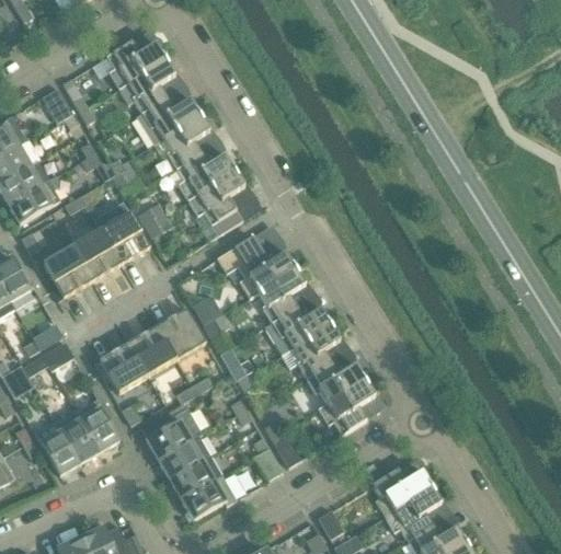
[(20,0),(13,4),(23,22),(32,16),(22,0),(20,0)]
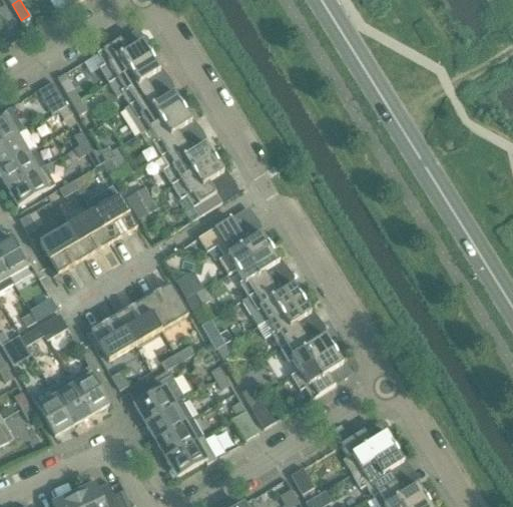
[(0,5),(0,14),(1,17),(9,12),(4,3),(0,5)]
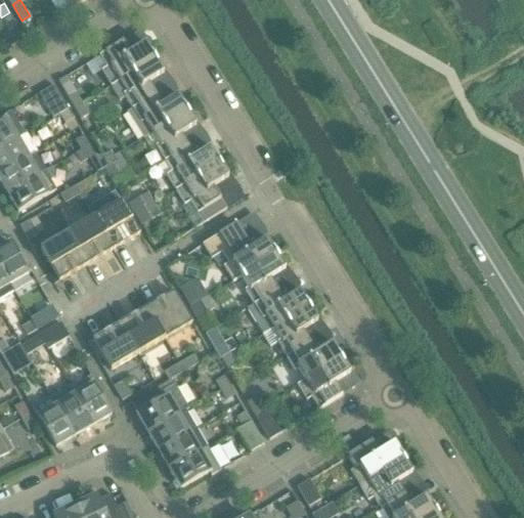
[(9,12),(1,17),(7,27),(15,22),(9,12)]
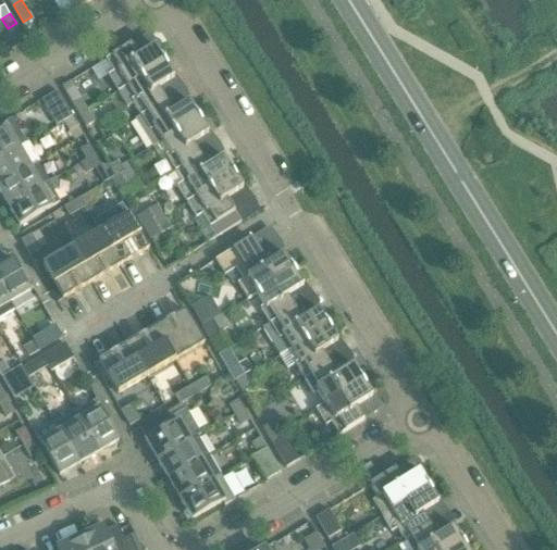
[(107,71),(116,87),(163,58),(162,57),(161,57),(153,42),(150,45),(137,52),(130,40),(104,55),(112,67),(107,71)]
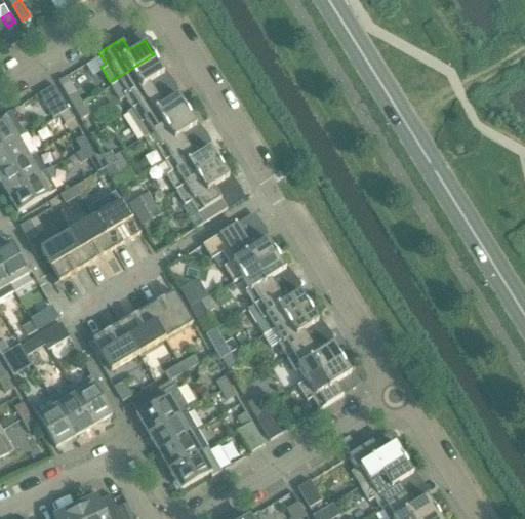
[(124,94),(131,105),(155,90),(148,79),(163,70),(155,57),(154,54),(110,82),(119,97),(124,94)]
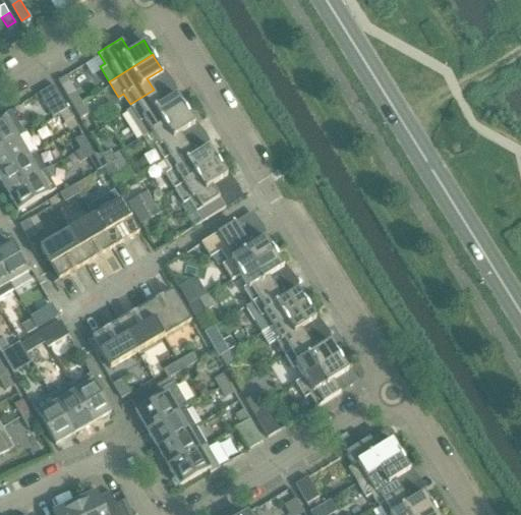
[(57,77),(73,104),(81,99),(74,89),(75,89),(65,72),(57,77)]
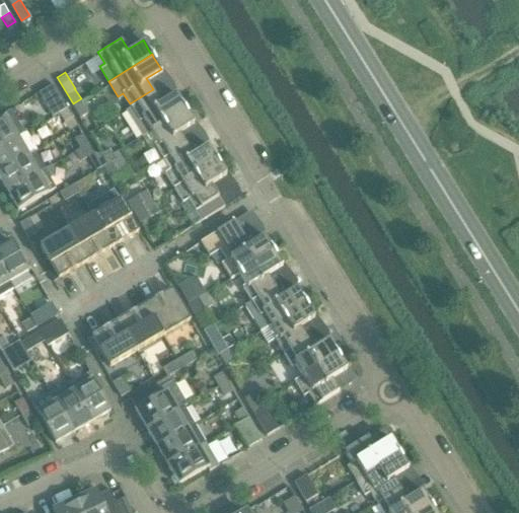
[(52,114),(58,110),(66,104),(53,81),(38,89),(52,114)]
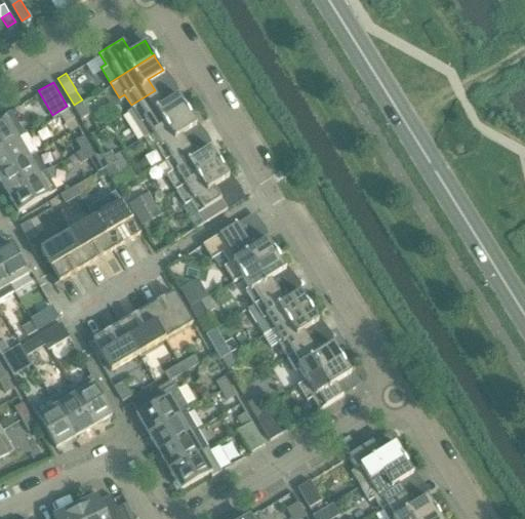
[(143,134),(151,129),(187,107),(185,105),(185,106),(176,92),(162,102),(155,90),(131,105),(126,109),(143,134)]
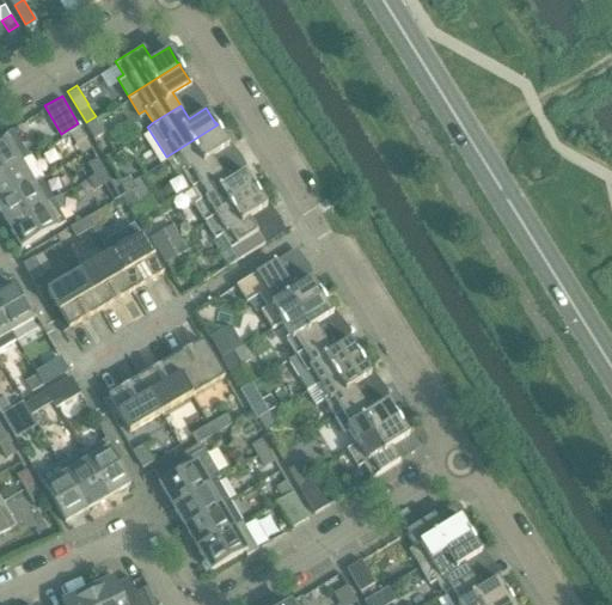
[(96,116),(86,122),(93,134),(103,129),(96,116)]
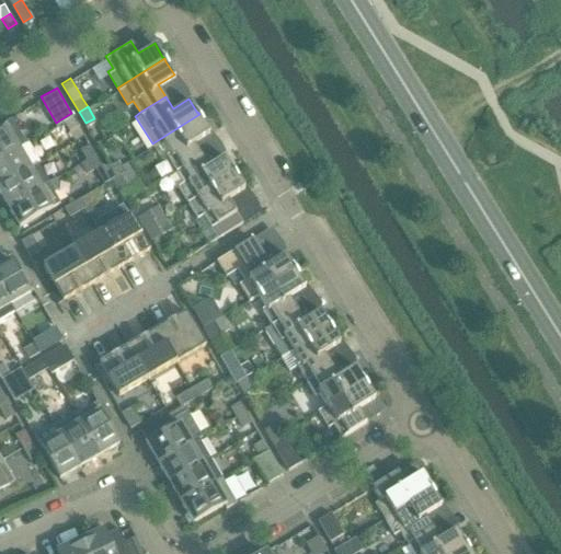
[(71,113),(63,118),(69,128),(78,123),(71,113)]
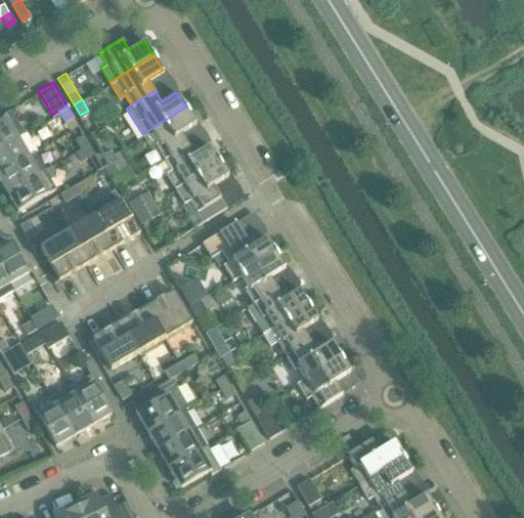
[(155,142),(164,157),(187,142),(180,131),(194,122),(187,110),(187,109),(186,106),(150,129),(158,140),(155,142)]
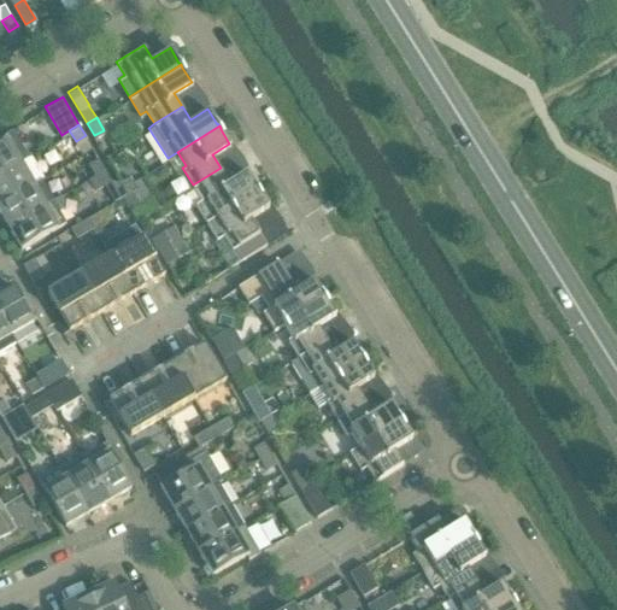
[(0,139),(0,170),(19,159),(28,154),(12,127),(0,133),(3,138),(0,139)]
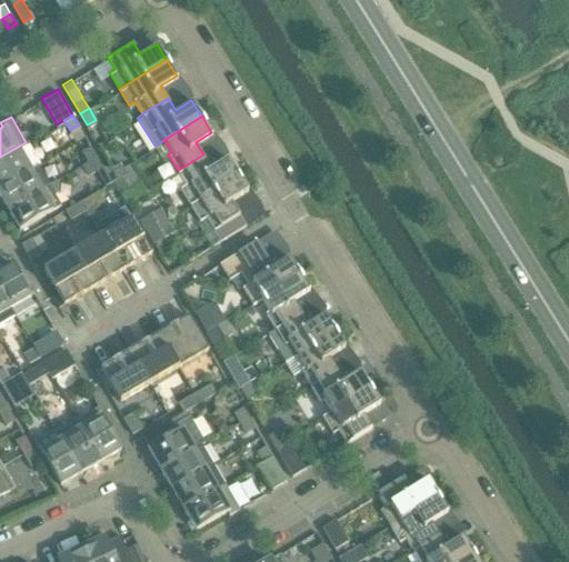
[(81,149),(87,159),(96,153),(90,143),(81,149)]
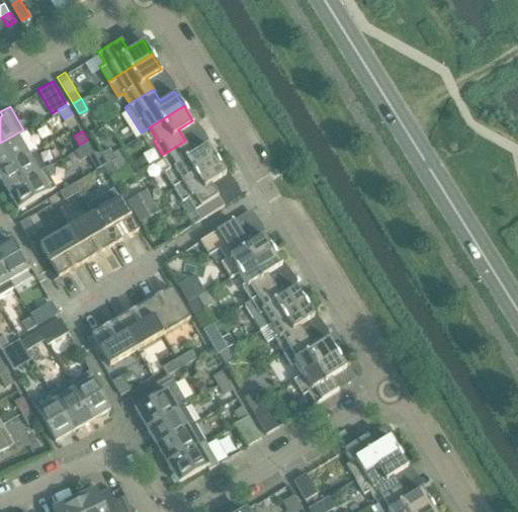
[(0,143),(0,167),(26,152),(16,134),(0,143)]
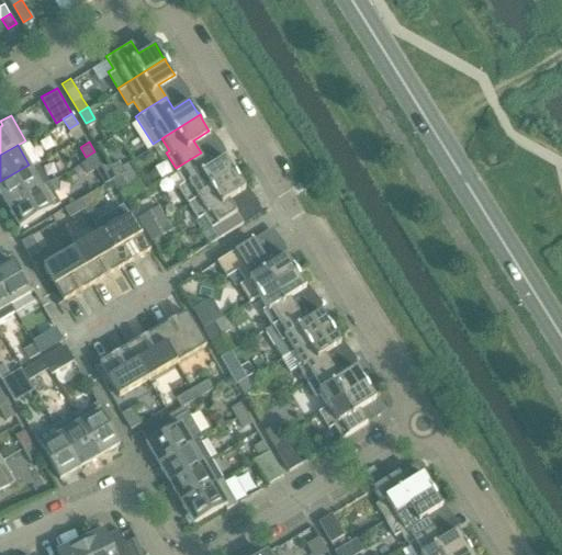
[(94,151),(86,157),(92,167),(101,161),(94,151)]
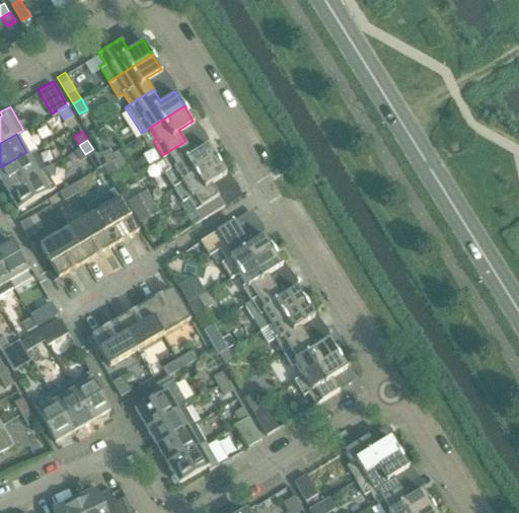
[(164,169),(173,185),(216,157),(215,155),(215,156),(207,143),(192,152),(186,141),(162,155),(169,166),(164,169)]
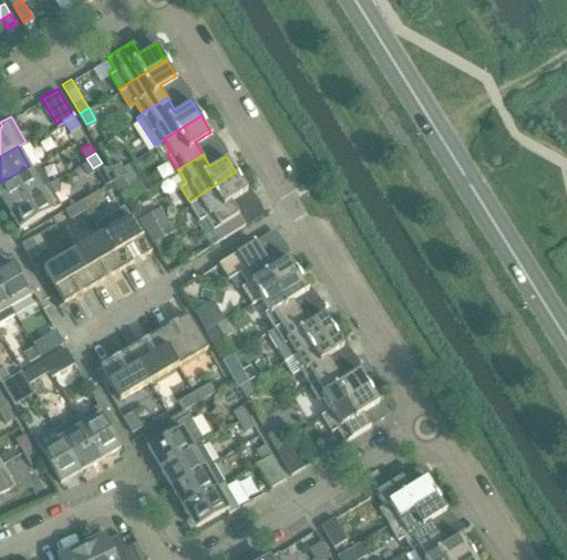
[(111,166),(116,176),(126,170),(120,161),(111,166)]
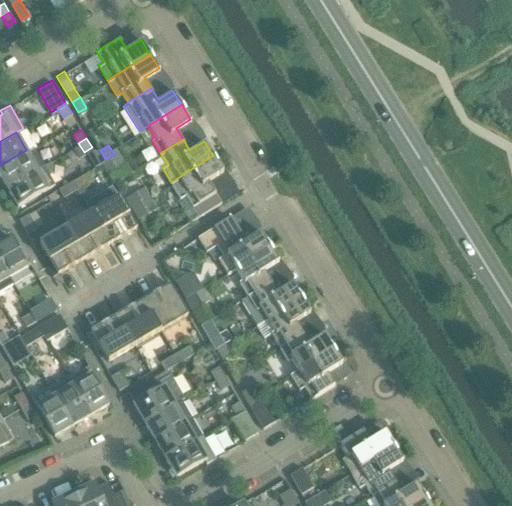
[(0,165),(0,174),(6,185),(44,163),(33,146),(26,150),(0,165)]
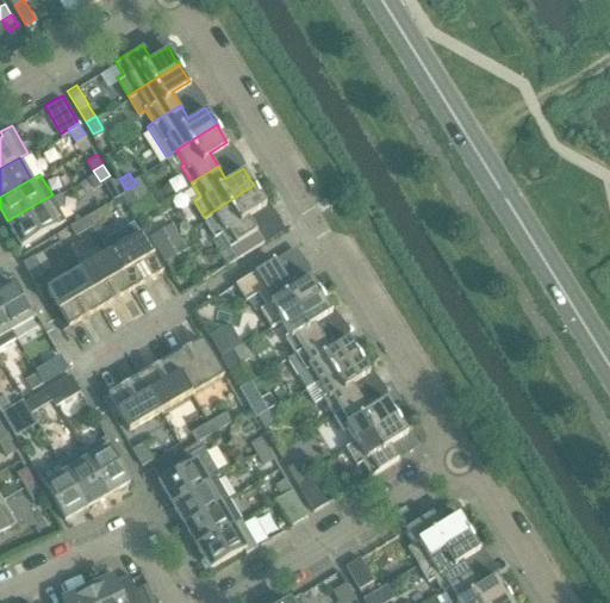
[(142,180),(136,184),(125,190),(120,192),(128,204),(148,192),(142,180)]
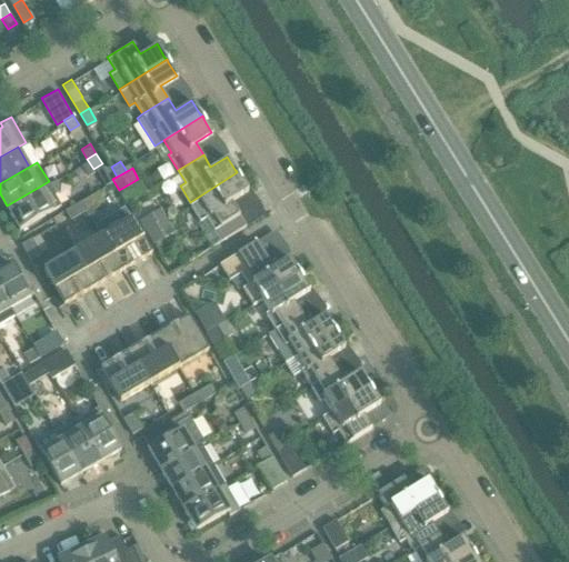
[(237,172),(190,202),(200,219),(206,214),(220,239),(246,222),(231,199),(247,189),(238,176),(239,174),(237,172)]
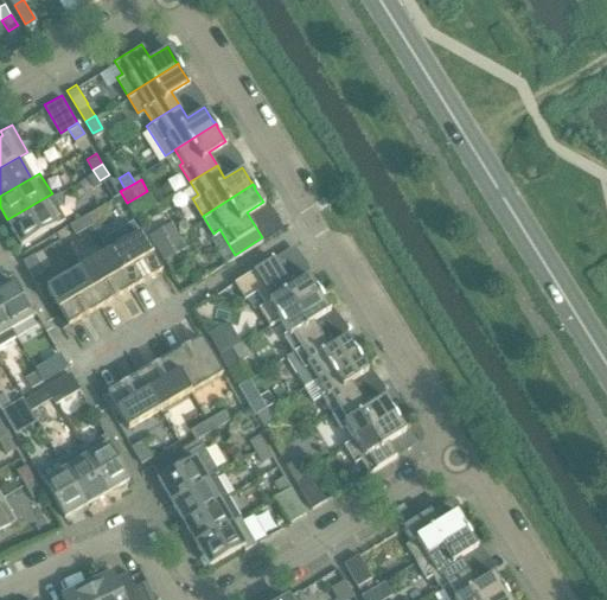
[(52,193),(7,219),(20,242),(64,216),(58,204),(62,202),(63,195),(59,189),(52,193)]
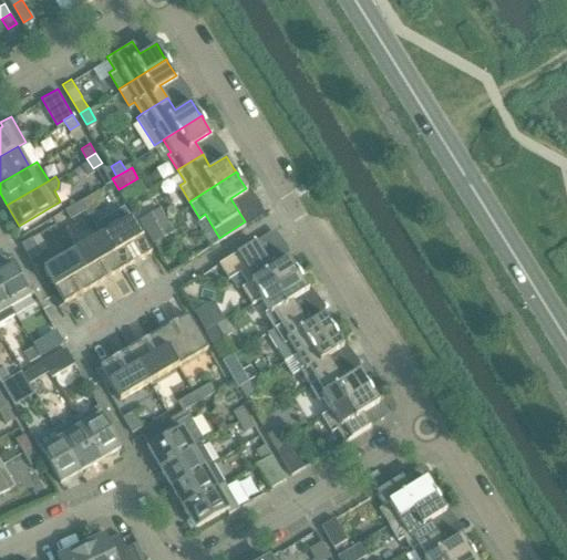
[(96,187),(81,197),(85,206),(102,196),(96,187)]
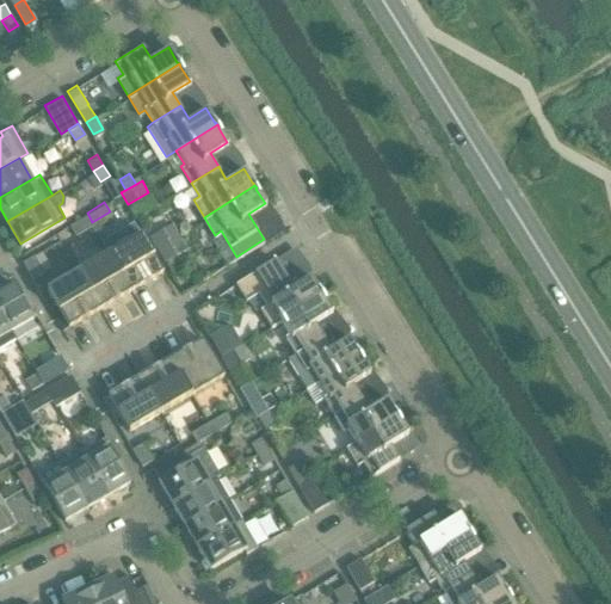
[(92,222),(87,213),(69,223),(74,233),(92,222)]
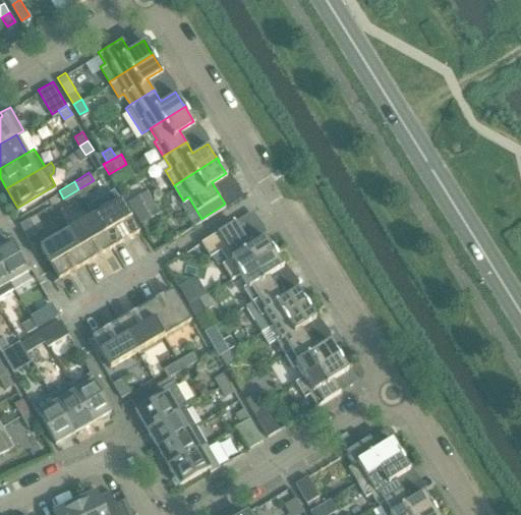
[(127,198),(133,210),(152,198),(146,188),(127,198)]
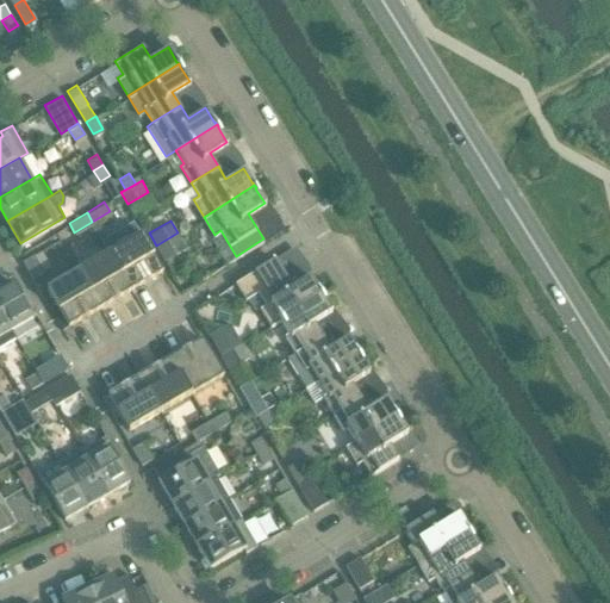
[(141,232),(109,250),(130,286),(162,268),(141,232)]
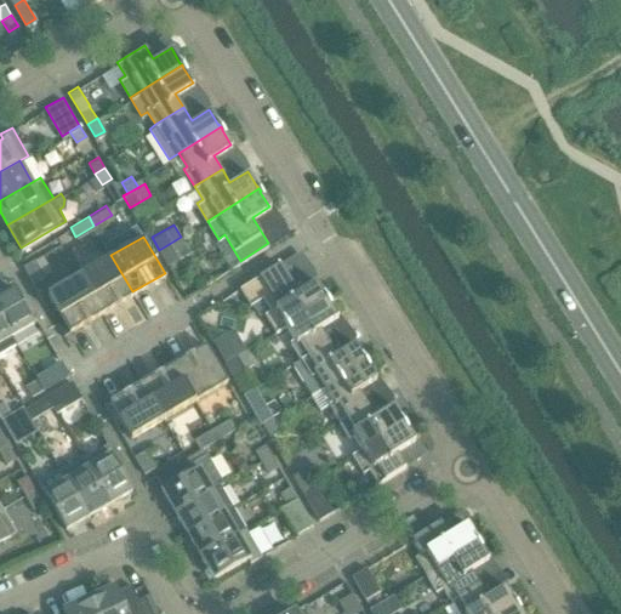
[(181,237),(159,250),(167,262),(188,249),(181,237)]
